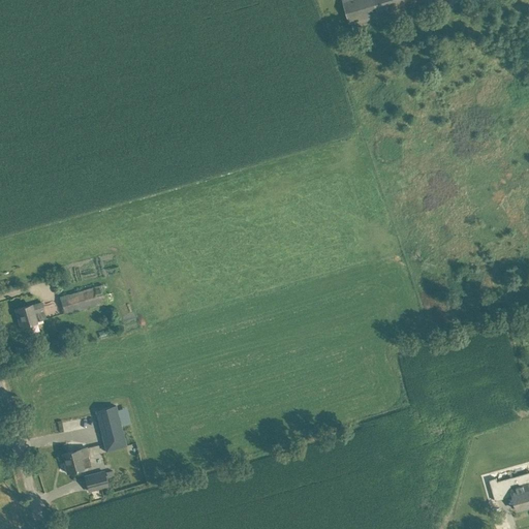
[(342,0),(351,29),(395,16),(394,12),(434,0),(342,0)]
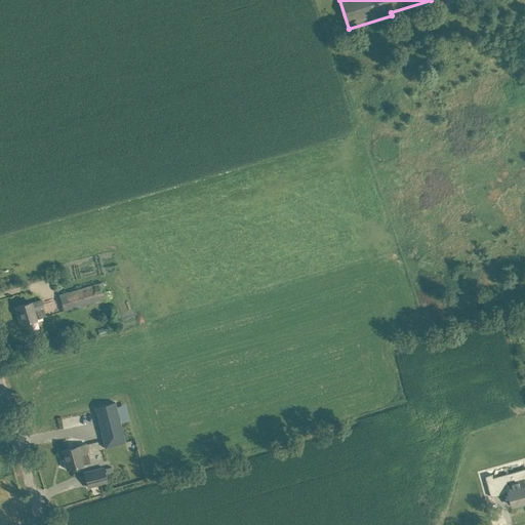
[(64,311),(106,298),(102,282),(58,294),(64,311)]
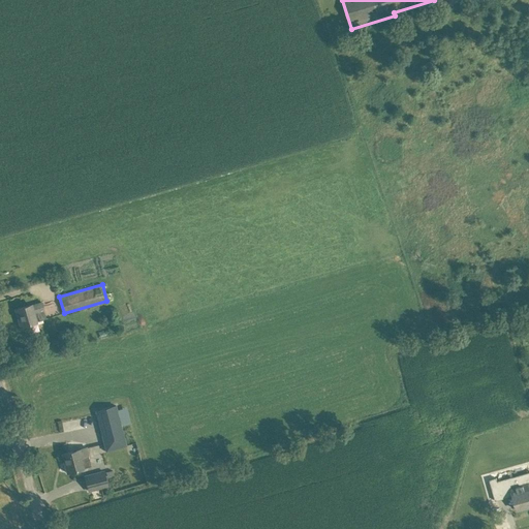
[(43,310),(41,302),(31,305),(18,309),(20,315),(18,315),(21,327),(36,321),(45,319),(43,310)]
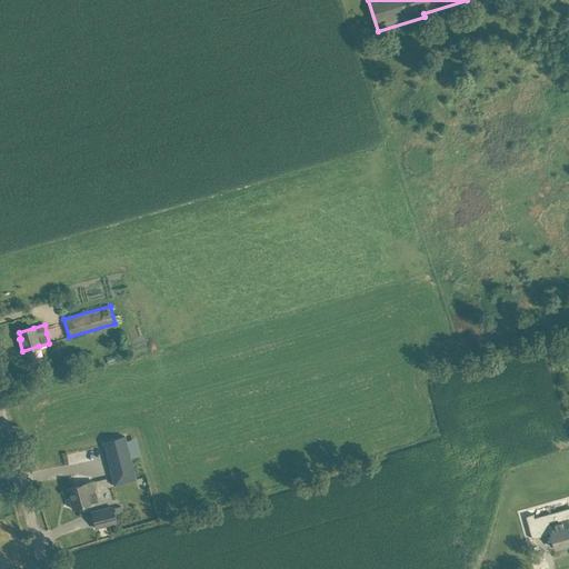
[(136,479),(133,470),(125,436),(103,441),(112,476),(115,485),(136,479)]
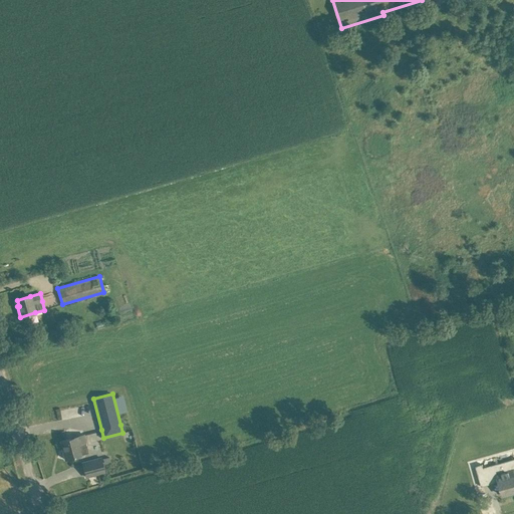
[(65,459),(81,455),(88,453),(85,442),(83,435),(62,441),(64,449),(63,450),(65,459)]
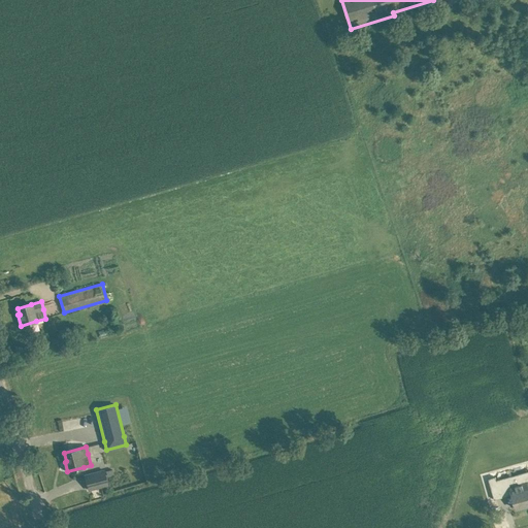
[(104,470),(85,475),(89,490),(107,485),(105,476),(104,471),(104,470)]
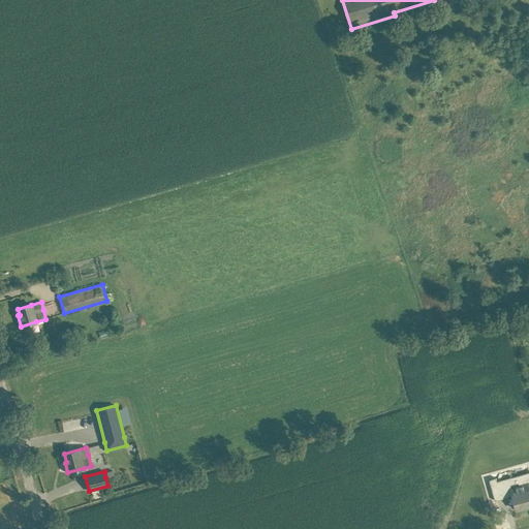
[(496,477),(490,479),(494,494),(496,500),(500,499),(512,495),(517,509),(528,505),(528,472),(497,480),(496,477)]
